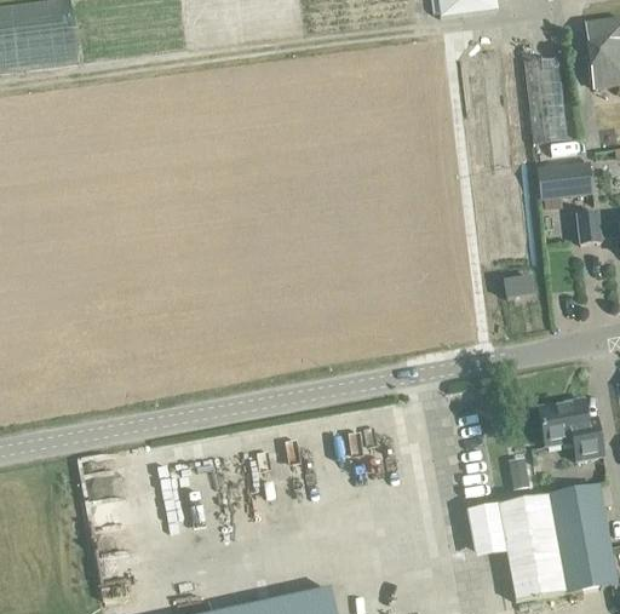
[(430,0),(432,11),(438,10),(438,16),(497,7),(498,7),(498,6),(497,0),(430,0)]
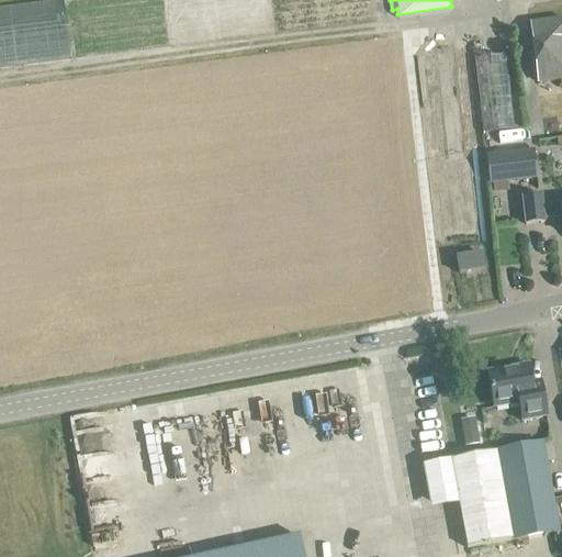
[(561,13),(529,19),(537,78),(561,74),(561,13)]
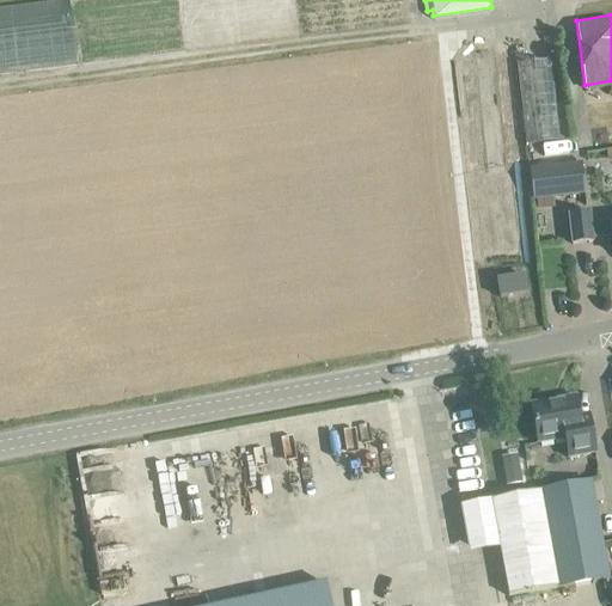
[(550,55),(516,59),(525,140),(560,136),(550,55)]
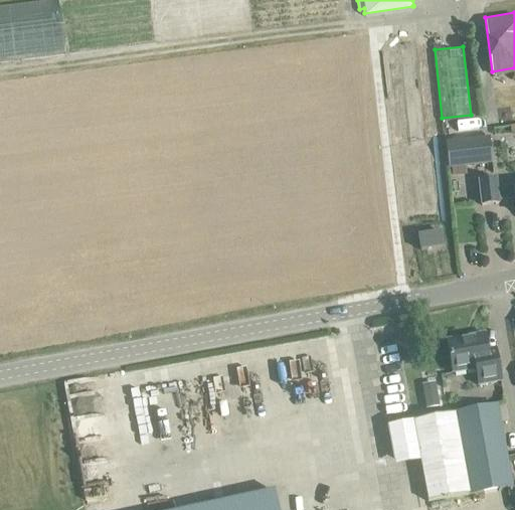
[(448,164),(473,161),(492,159),(489,134),(445,139),(448,164)]
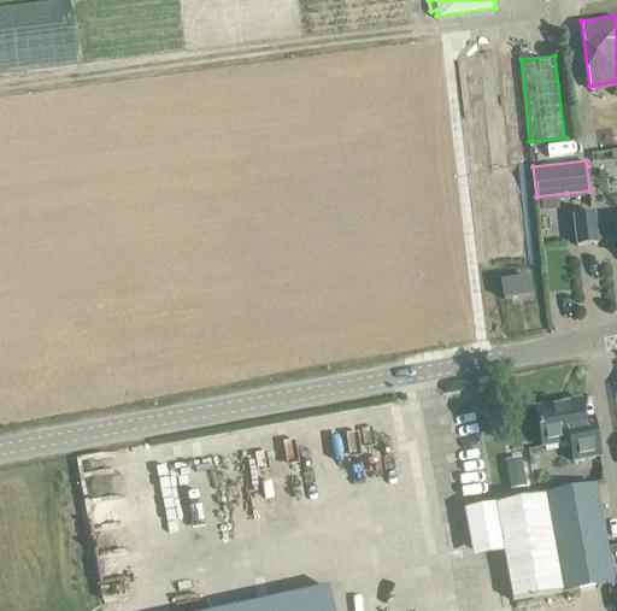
[(616,215),(613,215),(613,219),(594,222),(593,210),(573,212),(576,242),(597,240),(597,235),(610,234),(610,233),(615,231),(616,250),(616,215)]
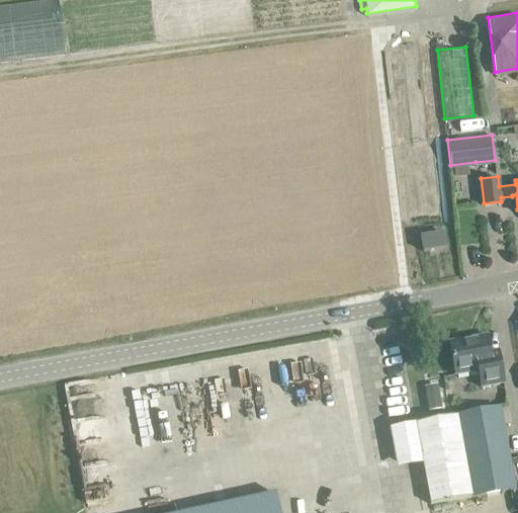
[(443,229),(420,233),(423,248),(445,244),(443,229)]
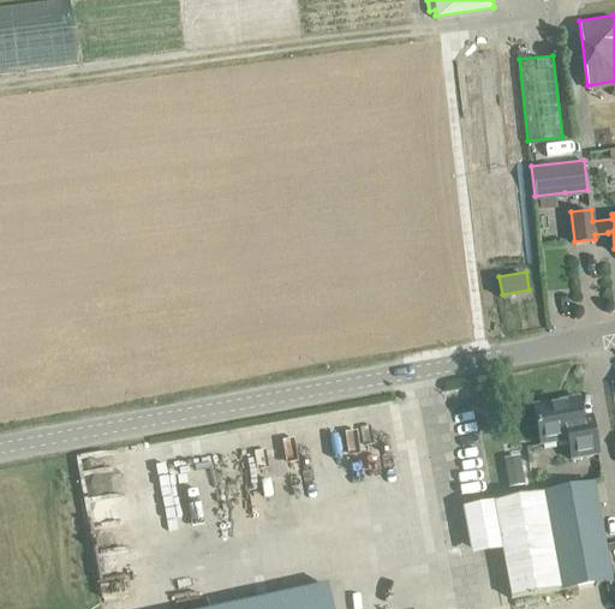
[(532,402),(539,441),(567,436),(571,457),(597,451),(590,412),(581,413),(578,394),(532,402)]
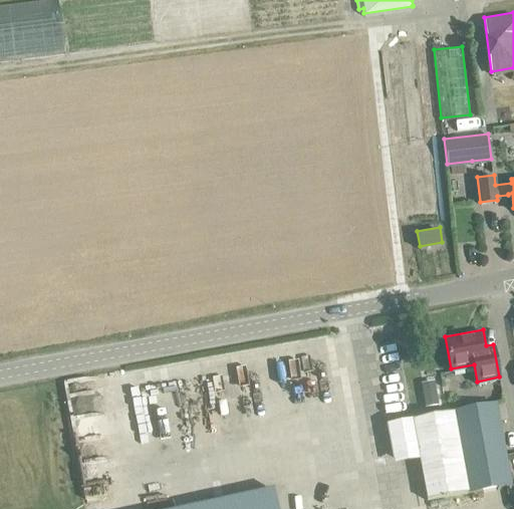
[(425,405),(439,402),(435,383),(422,386),(425,405)]
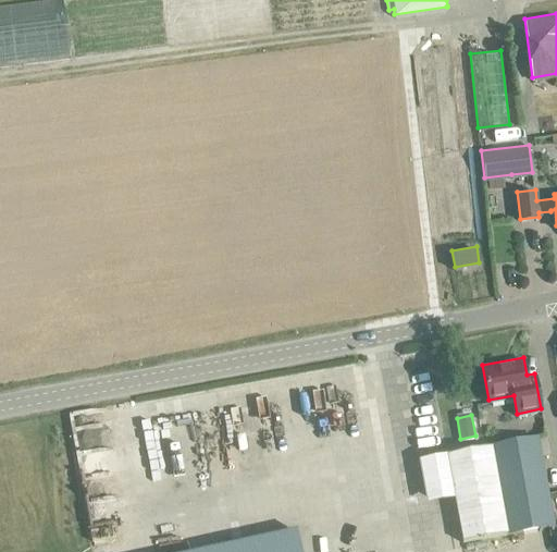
[(553,523),(537,436),(537,434),(492,443),(419,456),(425,492),(453,487),(462,539),(508,530),(553,523)]
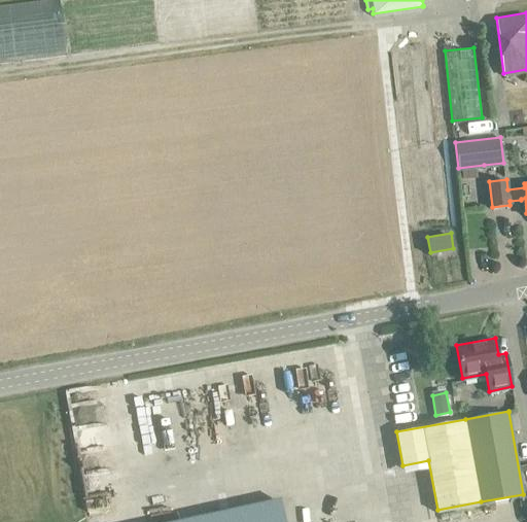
[(285,521),(280,499),(233,510),(173,521),(285,521)]
